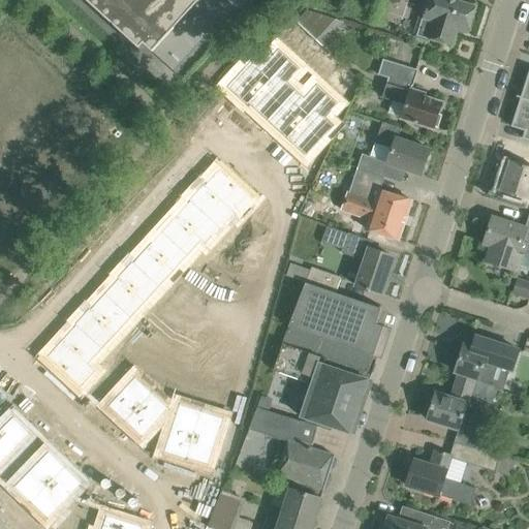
[(87,0),(139,48),(144,43),(153,52),(199,0),(87,0)]
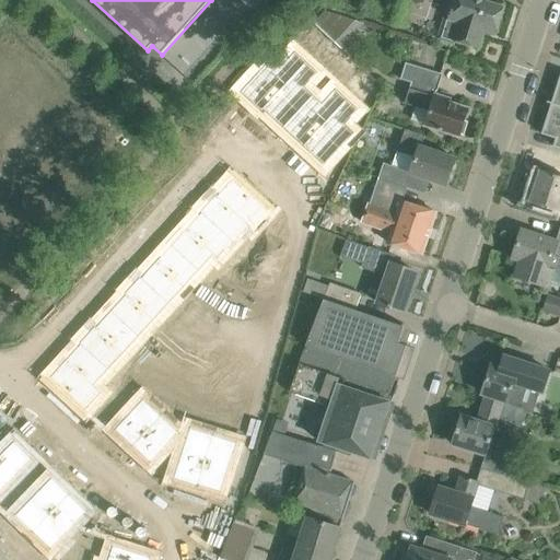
[(388,0),(382,21),(405,28),(415,0),(388,0)]
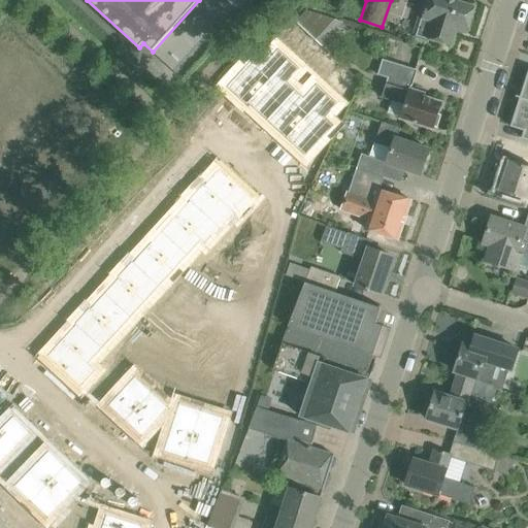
[(423,0),(413,36),(427,41),(428,38),(452,46),(457,30),(467,33),(475,6),(459,1),(459,0),(423,0)]
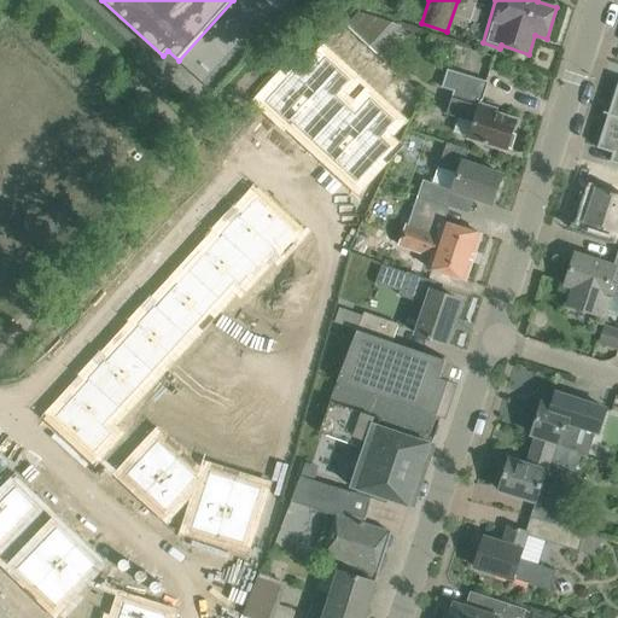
[(348,25),(377,53),(402,27),(360,12),(348,25)]
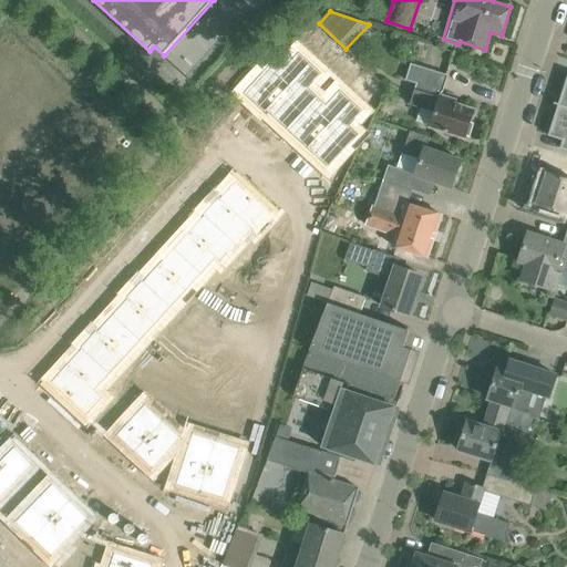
[(317,33),(310,40),(320,50),(328,42),(317,33)]
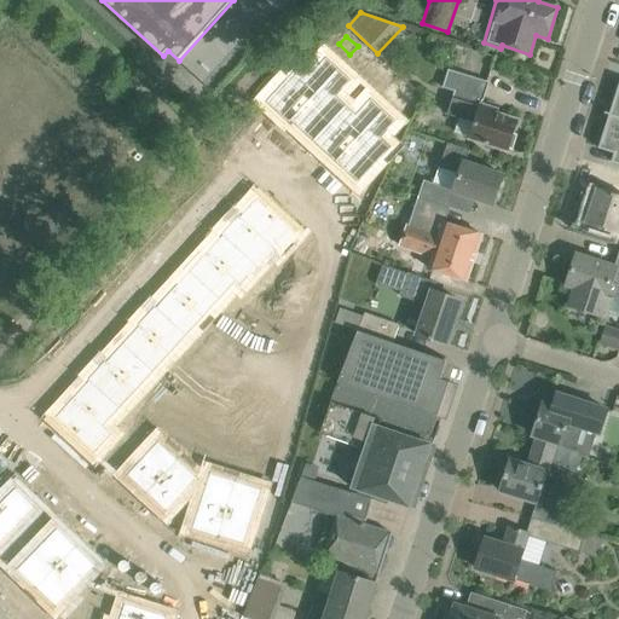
[(358,46),(350,55),(362,64),(369,57),(358,46)]
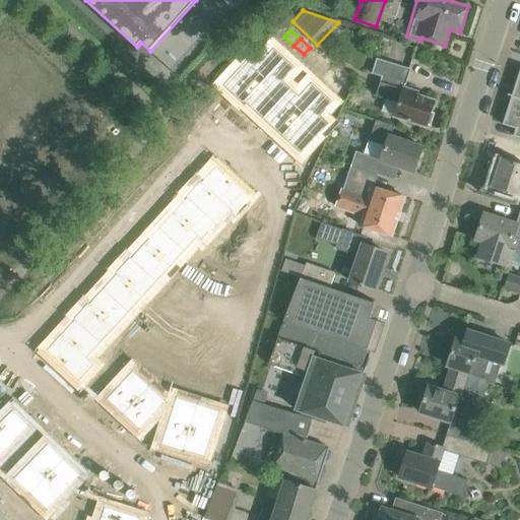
[(252,52),(221,84),(243,104),(244,102),(243,101),(283,57),(273,47),(260,60),(252,52)]
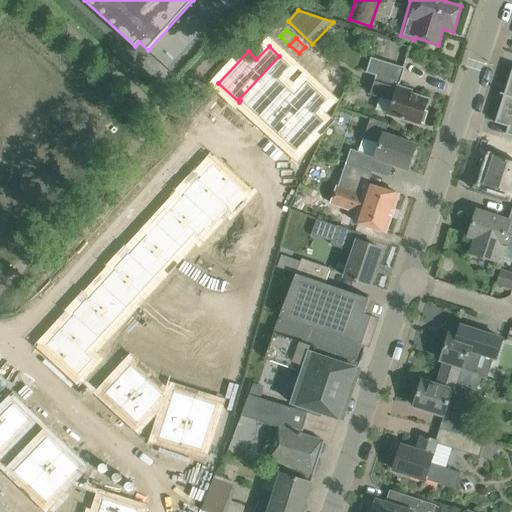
[(279,56),(239,99),(240,100),(258,116),(286,86),(278,79),(290,66),(279,56)]
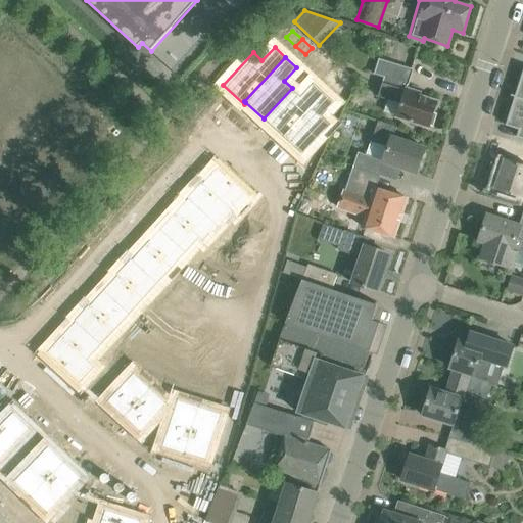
[(408,88),(414,69),(380,59),(375,74),(385,77),(379,97),(401,104),(397,117),(429,128),(437,101),(420,96),(421,93),(408,88)]
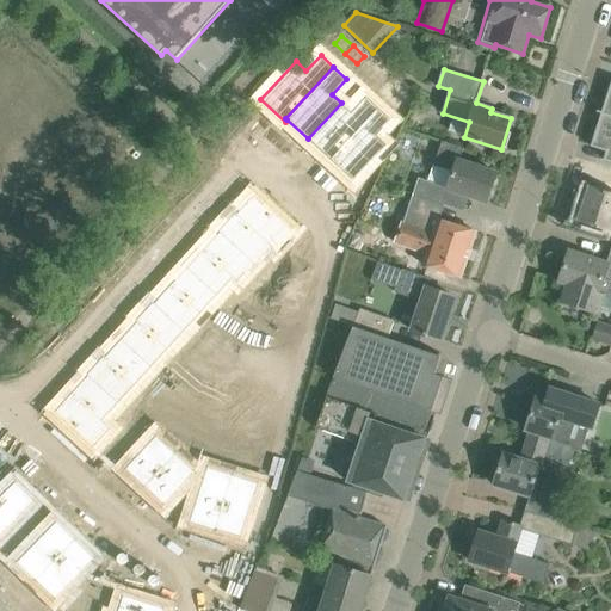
[(386,76),(378,85),(390,94),(397,86),(386,76)]
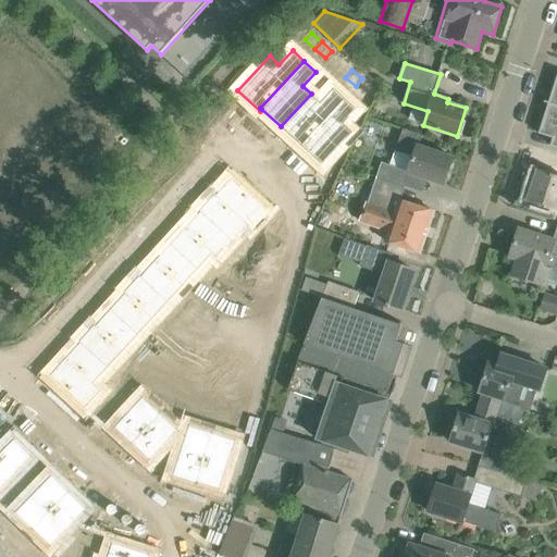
[(545,101),(556,104),(556,77),(549,102),(546,101),(545,101)]
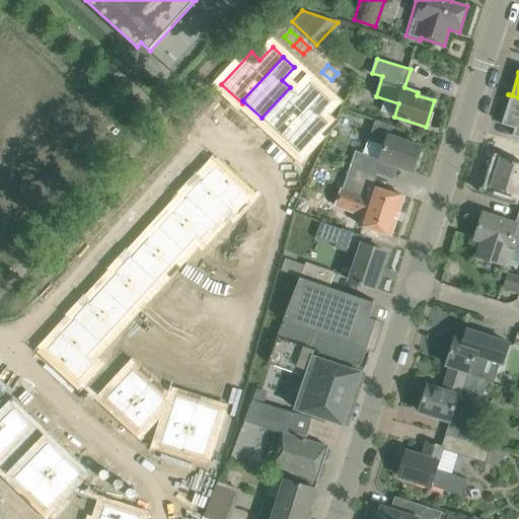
[(345,75),(339,87),(348,91),(353,79),(345,75)]
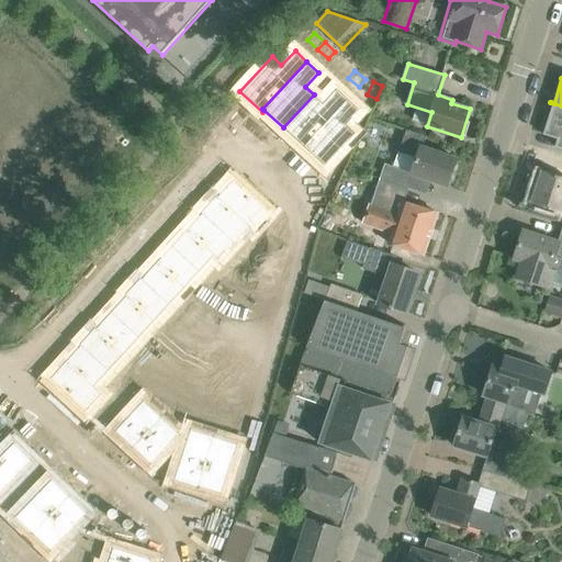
[(314,94),(283,127),(304,147),(348,99),(336,88),(323,102),(314,94)]
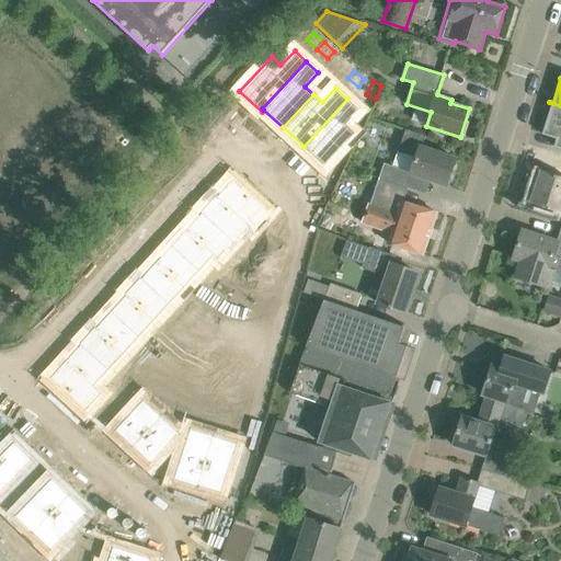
[(347,99),(304,147),(324,165),(355,133),(345,124),(358,110),(347,99)]
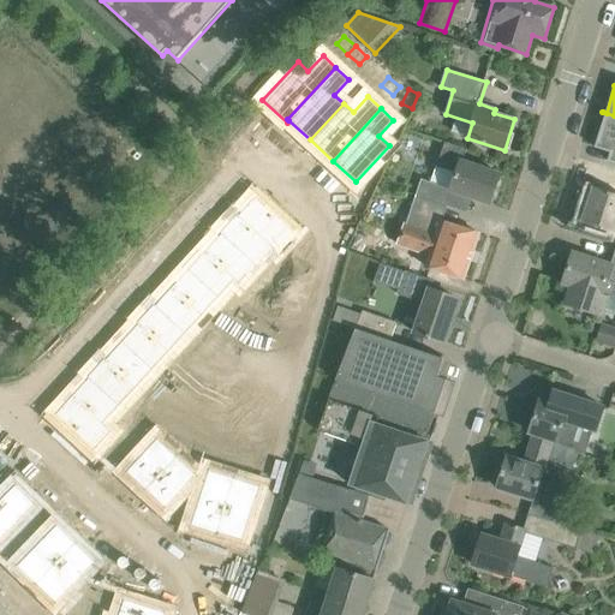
[(614,115),(602,112),(602,113),(603,113),(605,114),(596,147),(595,148),(610,153),(608,161),(614,162),(614,115)]
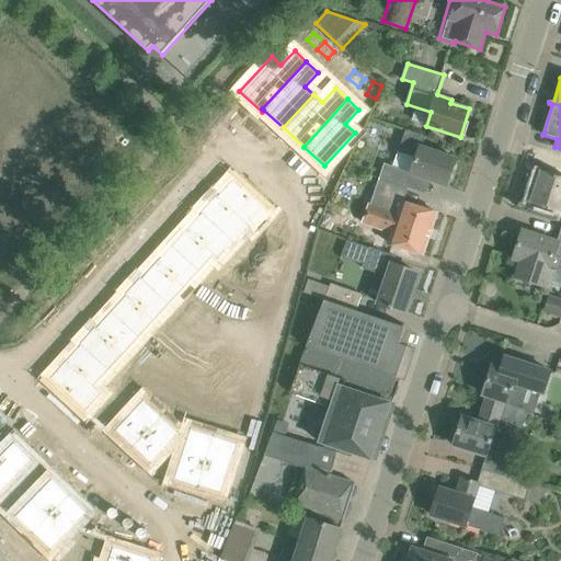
[(385,163),(379,179),(403,186),(408,187),(412,174),(447,186),(456,159),(422,147),(425,136),(407,129),(399,152),(395,167),(385,163)]
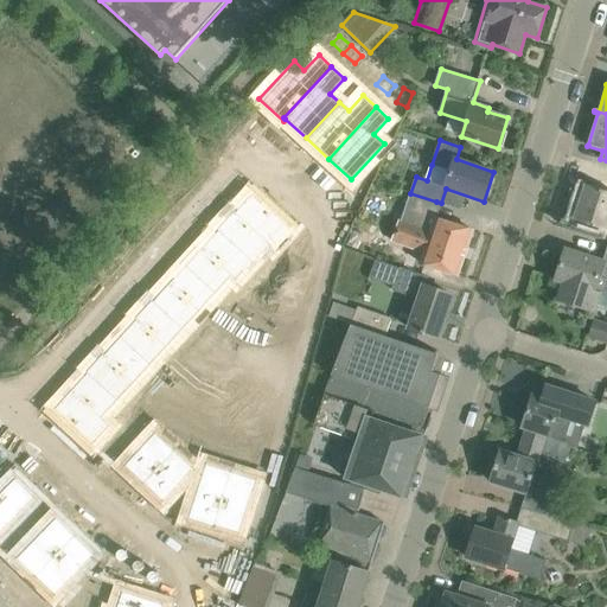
[(606,191),(587,185),(575,221),(606,231),(606,227),(606,191)]
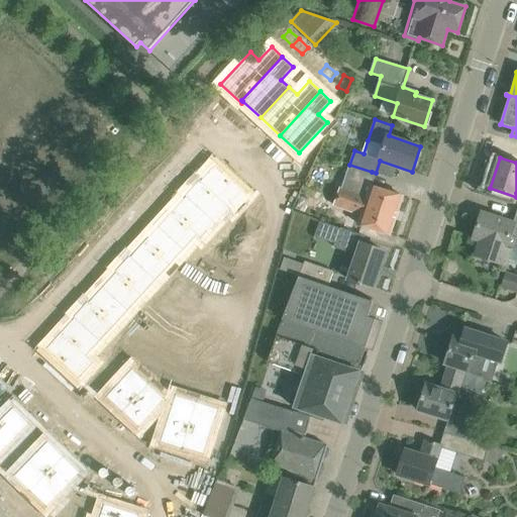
[(200,180),(199,180),(226,205),(240,189),(214,165),(200,180)]
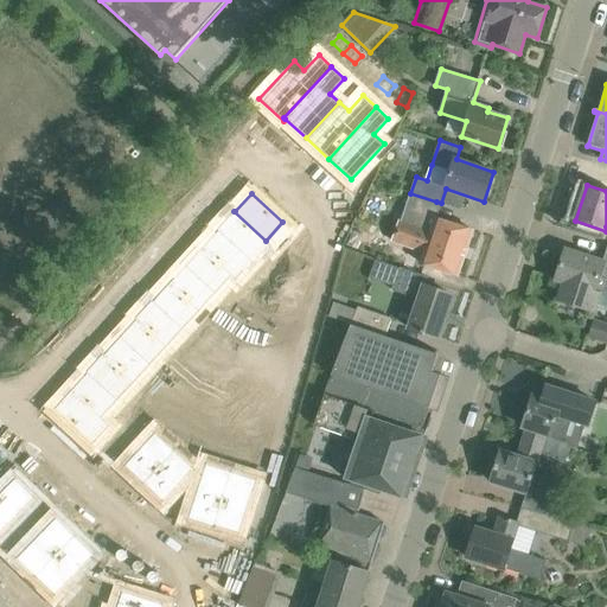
[(410,193),(401,221),(400,221),(393,241),(426,251),(421,263),(458,275),(473,230),(432,216),(436,202),(410,193)]
